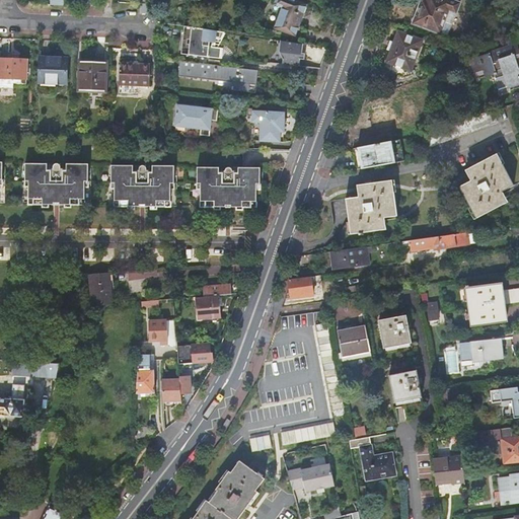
[(303,16),(306,7),(288,0),(277,0),(268,27),(295,39),(303,16)]
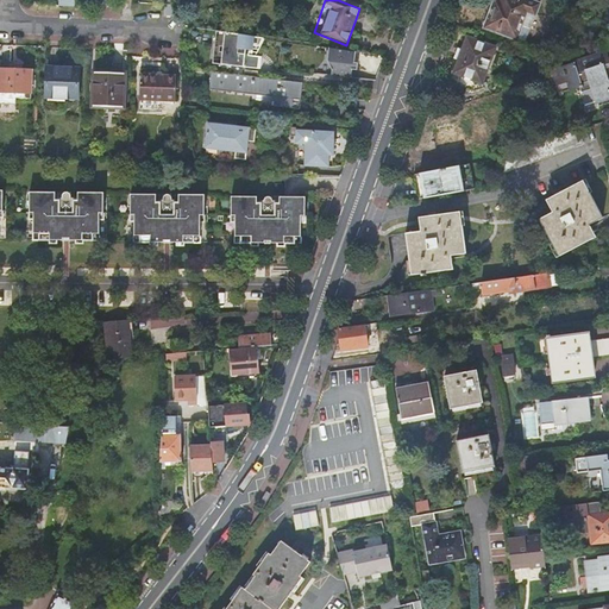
[(483,26),(518,39),(528,13),(535,16),(540,4),(529,0),(498,0),(497,5),(493,4),(483,26)]
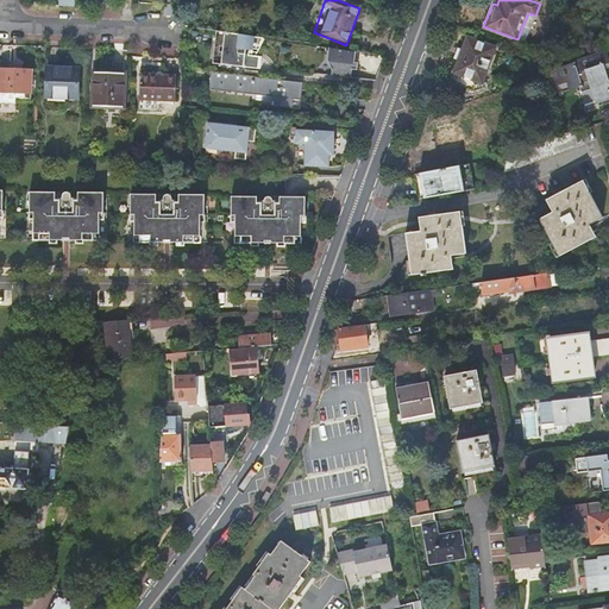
[(528,13),(518,39),(525,42),(535,16),(528,13)]
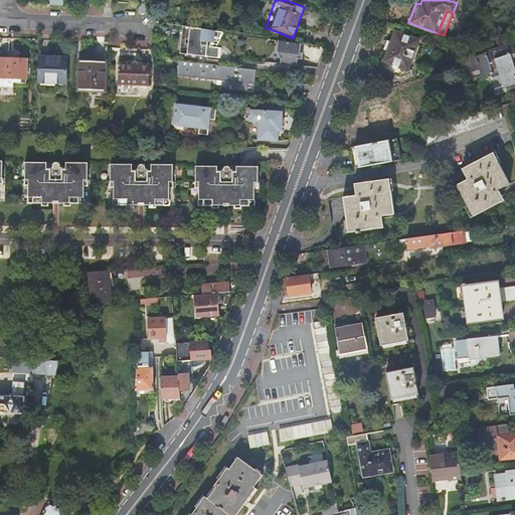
[(211,47),(211,45),(214,45),(214,39),(220,40),(223,33),(189,27),(184,27),(183,37),(185,40),(187,40),(190,40),(189,45),(187,44),(185,55),(219,59),(220,49),(217,48),(211,47)]
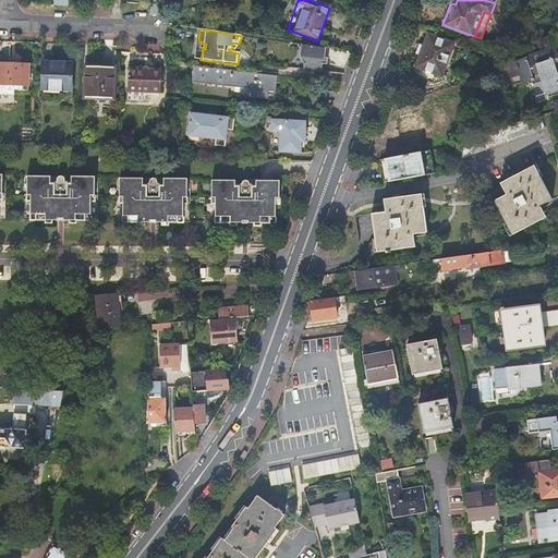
[(421,45),(417,53),(421,55),(416,65),(417,67),(414,65),(415,64),(414,64),(411,74),(410,74),(405,85),(416,89),(425,86),(427,81),(435,83),(444,81),(441,76),(440,75),(440,74),(441,74),(452,44),(428,35),(424,46),(421,45)]
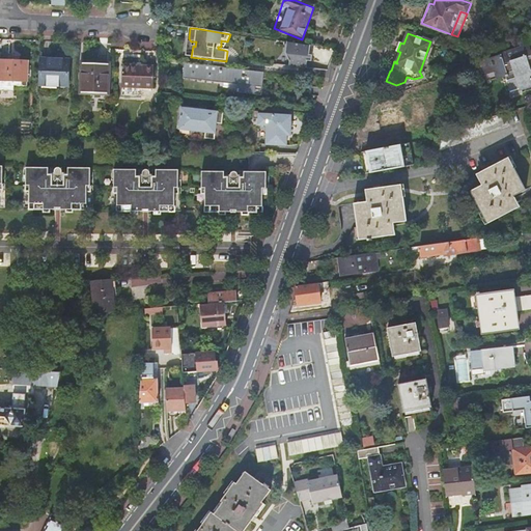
[(218,49),(224,50),(232,34),(230,34),(227,42),(221,40),(221,47),(218,47),(218,49)]
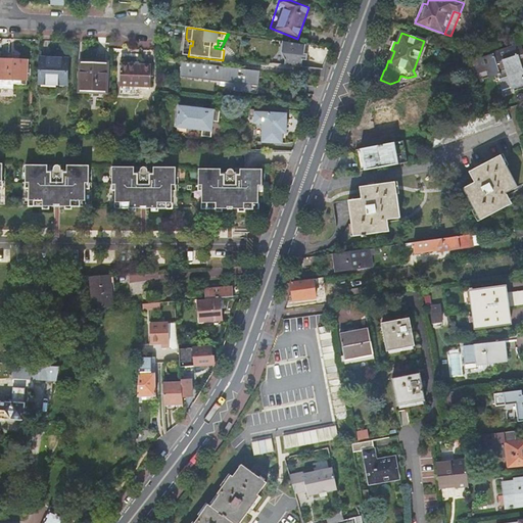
[(286,61),(286,66),(302,68),(303,61),(307,62),(308,55),(305,55),(306,47),(284,43),(282,53),(286,61)]
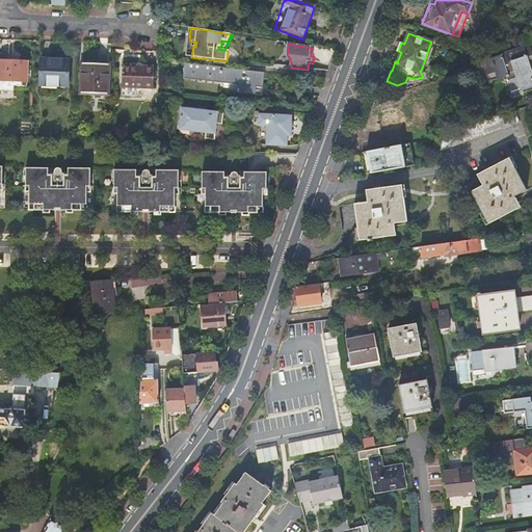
[(531,69),(531,53),(529,54),(526,45),(500,53),(501,55),(480,61),(484,73),(494,69),(497,78),(514,72),(521,88),(531,84),(531,77),(529,70),(531,69)]
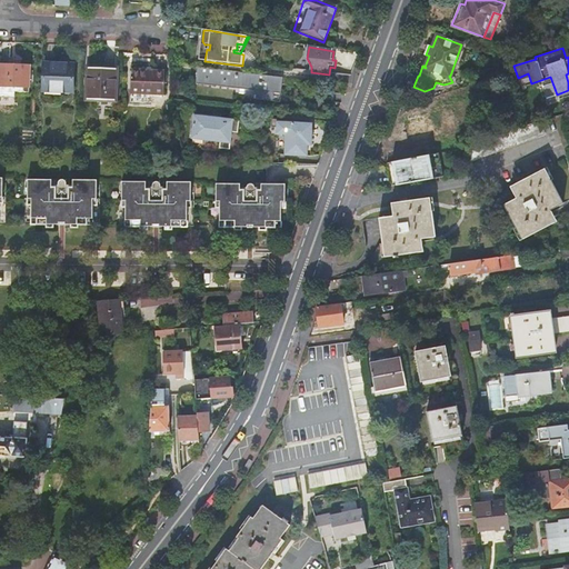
[(73,59),(42,58),(41,85),(62,86),(61,88),(72,89),(73,59)]
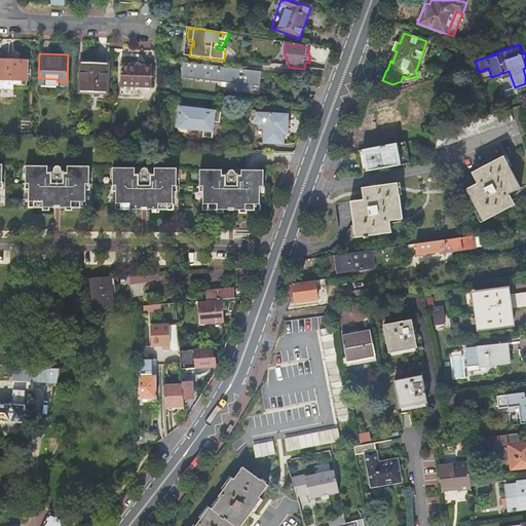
[(13,85),(27,86),(28,61),(0,60),(0,80),(14,81),(13,85)]
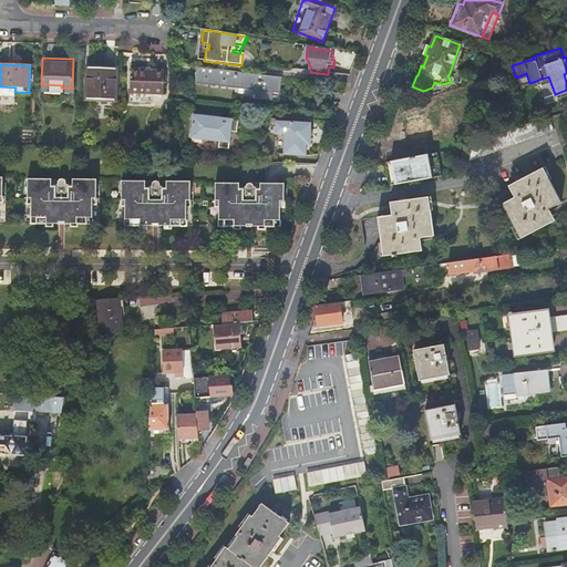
[(115,70),(88,68),(86,99),(96,100),(96,109),(112,109),(112,101),(114,101),(115,70)]
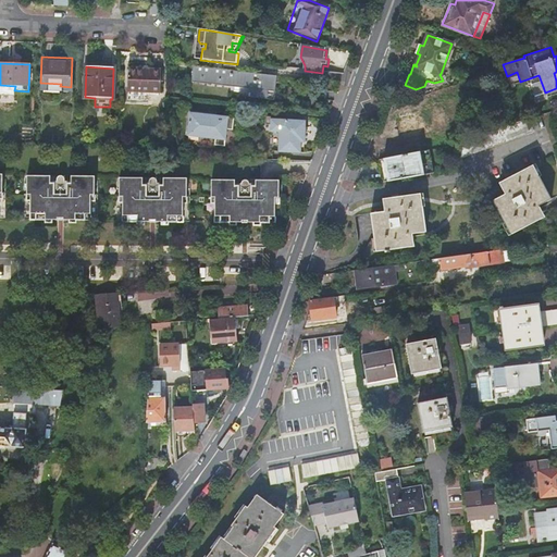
[(277,76),(194,67),(193,82),(252,88),(252,91),(251,91),(250,98),(269,100),(270,89),(276,90),(277,76)]
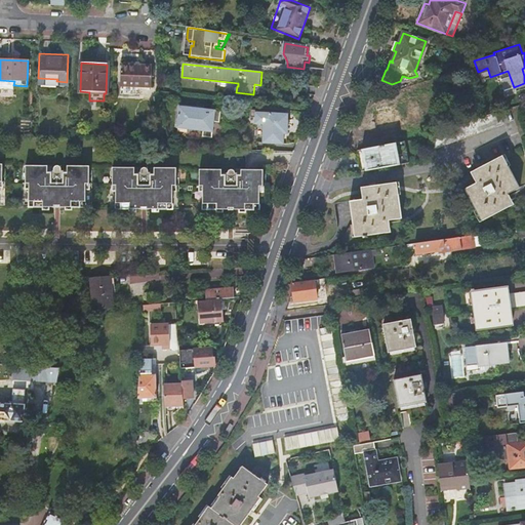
[(151,67),(121,65),(120,94),(137,95),(138,87),(150,88),(151,67)]
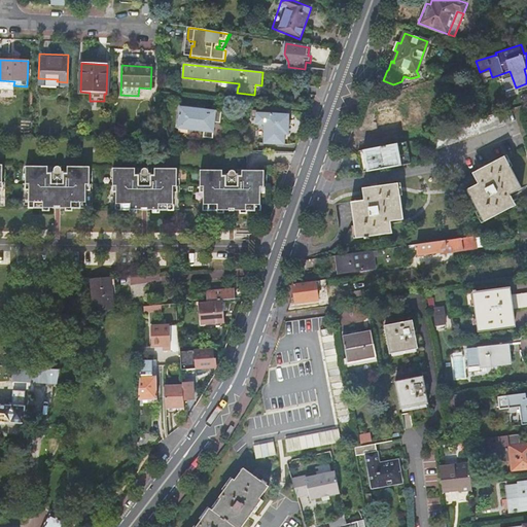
[(223,112),(181,107),(179,129),(205,132),(205,138),(214,139),(216,124),(216,118),(222,118),(223,112)]
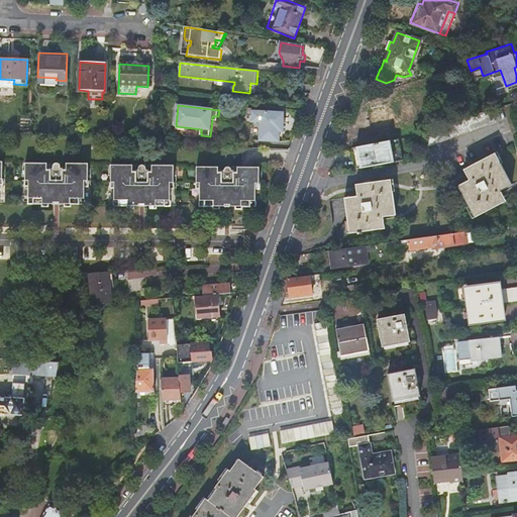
[(261,123),(260,140),(270,140),(280,140),(280,131),(284,131),(285,112),(264,111),(265,109),(248,108),(248,116),(253,116),(252,122),(261,123)]
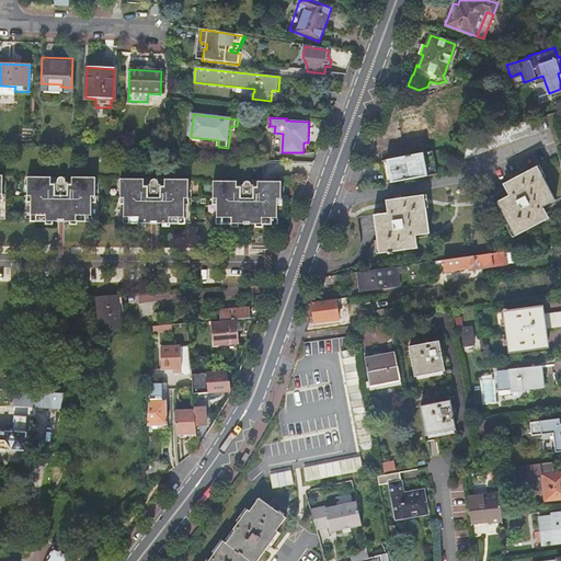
[(382,160),(387,184),(436,175),(432,151),(382,160)]
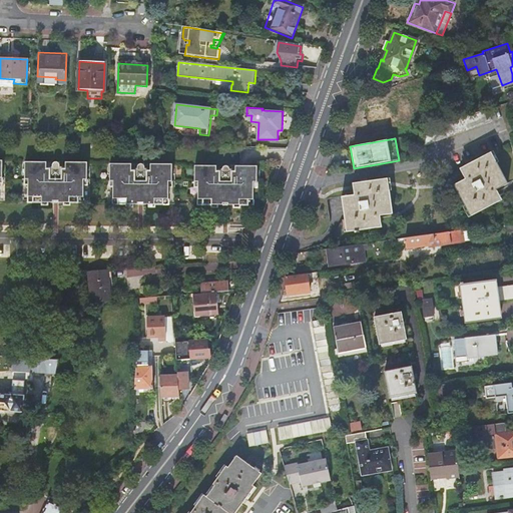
[(493,191),(509,183),(491,151),(464,166),(470,175),(455,184),(472,216),(499,202),(493,191)]
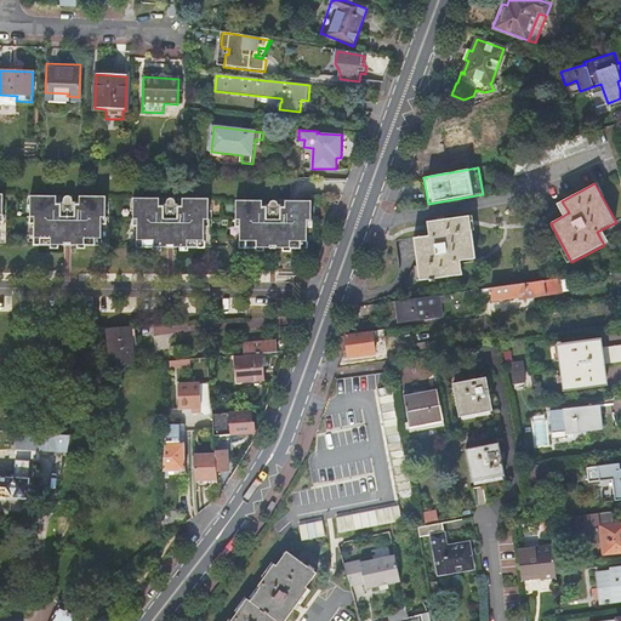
[(81,201),(79,201),(73,201),(73,199),(70,197),(68,197),(67,197),(64,199),(64,201),(56,201),(53,201),(53,195),(29,197),(29,216),(34,216),(34,223),(34,246),(60,246),(60,244),(74,244),(74,246),(102,246),(101,223),(101,216),(106,216),(106,197),(81,195),(81,201)]
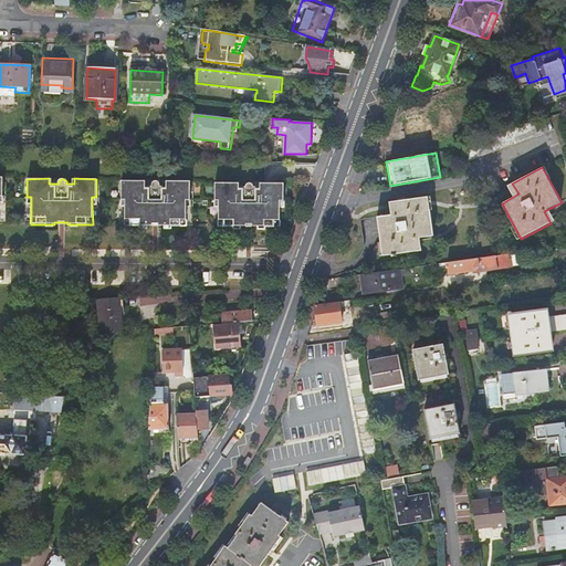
[(125,198),(125,205),(125,226),(149,226),(149,223),(163,223),(163,226),(186,226),(186,205),(186,199),(190,199),(190,180),(169,180),(169,185),(166,185),(159,185),(159,182),(157,181),(155,180),(154,181),(152,182),(152,185),(146,185),(143,185),(143,180),(122,179),(122,198),(125,198)]
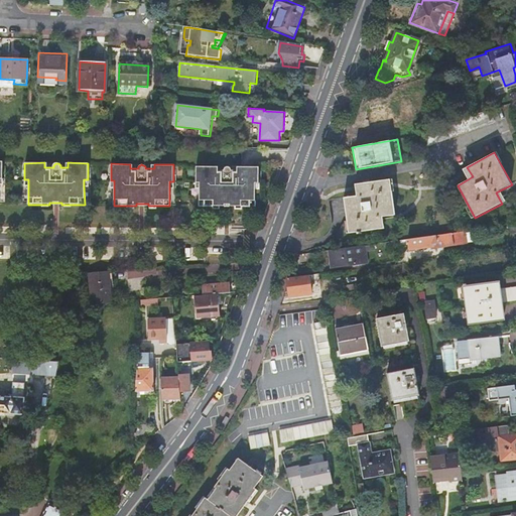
[(200,208),(221,207),(221,205),(233,205),(233,207),(255,207),(254,187),(254,182),(259,182),(258,165),(239,165),(239,169),(237,169),(232,169),(231,167),(230,165),(228,165),(226,166),(225,167),(224,169),(218,169),(215,169),(215,165),(196,165),(196,181),(199,181),(199,187),(200,208)]
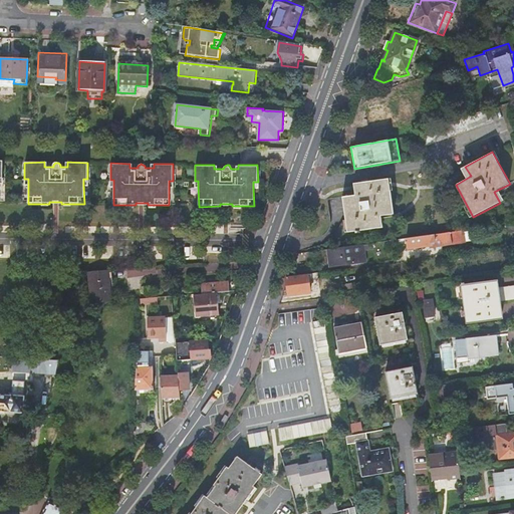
[(344,210),(394,203),(389,178),(358,183),(360,195),(342,197),(344,210)]
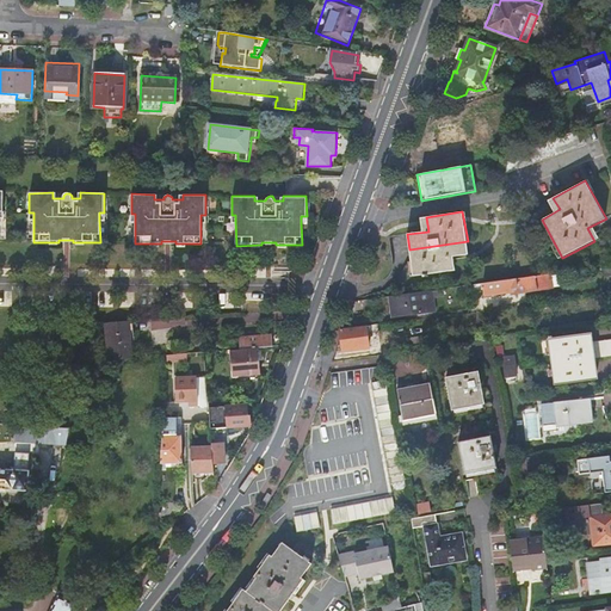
[(469,253),(468,241),(409,250),(414,276),(451,271),(449,257),(469,253)]
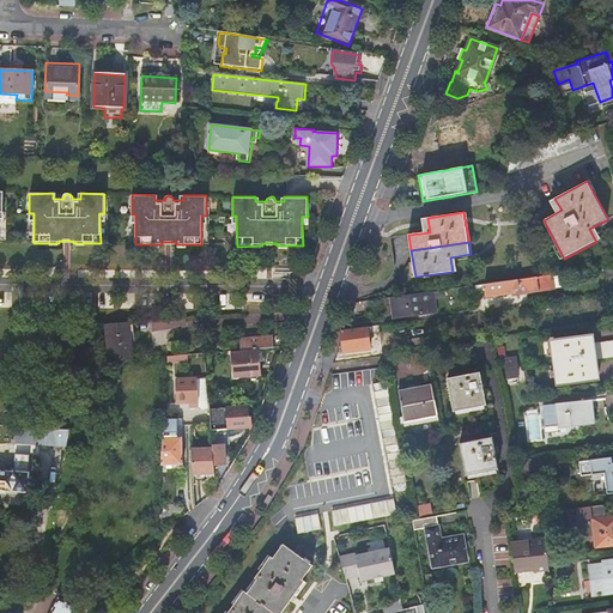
[(475,285),(477,292),(485,291),(485,296),(515,292),(515,287),(527,286),(528,292),(539,291),(536,277),(520,279),(475,285)]
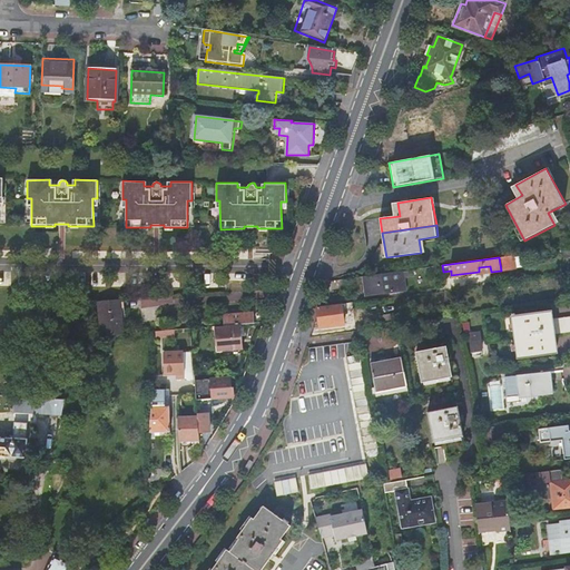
[(394,281),(392,273),(370,276),(371,278),(346,282),(350,297),(360,295),(360,294),(377,292),(376,284),(385,283),(394,281)]
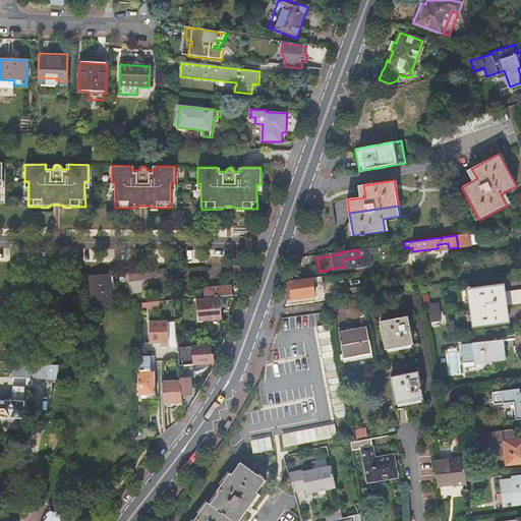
[(353,268),(352,258),(344,259),(345,267),(346,270),(353,268)]
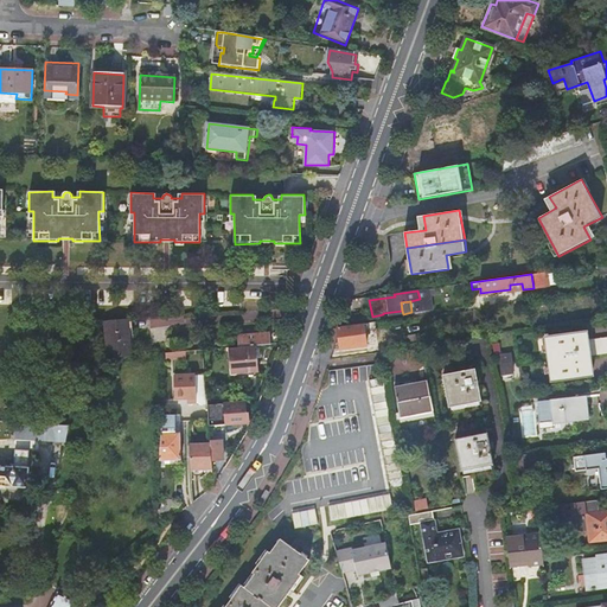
[(104,323),(107,359),(131,357),(127,319),(104,323)]
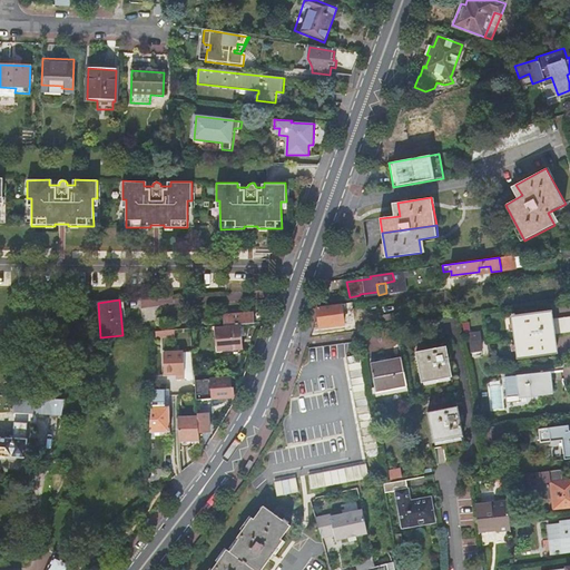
[(342,305),(317,308),(321,327),(344,324),(342,305)]
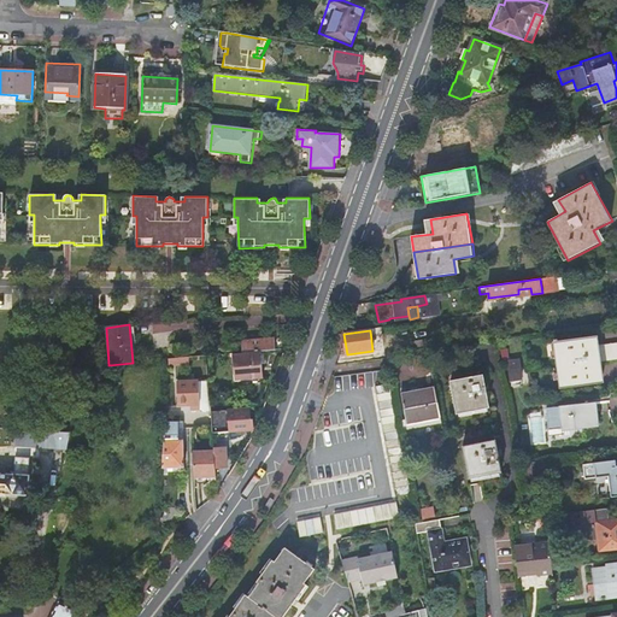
[(259,351),(274,350),(274,338),(246,340),(247,352),(259,351)]
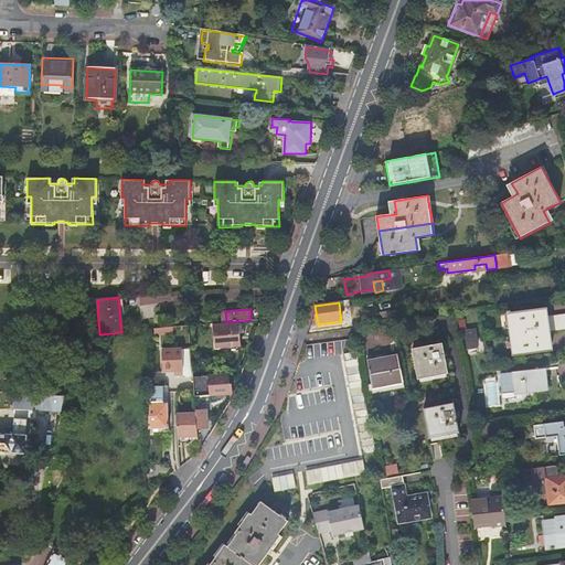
[(551,331),(548,316),(548,312),(546,312),(546,309),(512,313),(511,311),(509,312),(509,315),(507,315),(513,355),(551,351),(551,348),(553,347),(551,331)]
